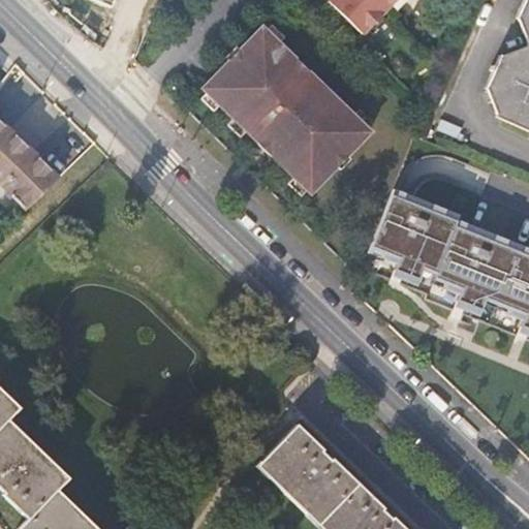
[(85,0),(109,9),(112,0),(85,0)]
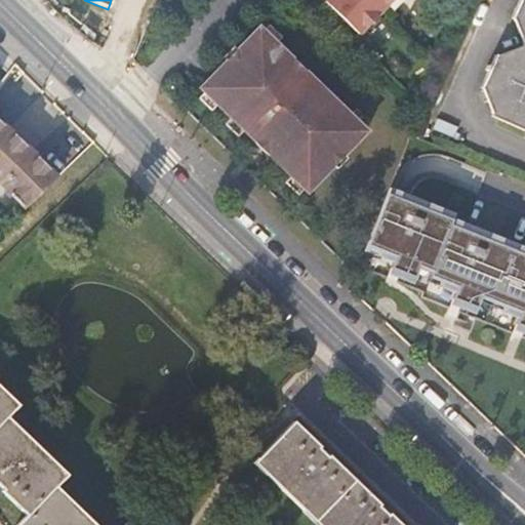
[(364,33),(385,8),(375,0),(333,0),(330,5),(364,33)]
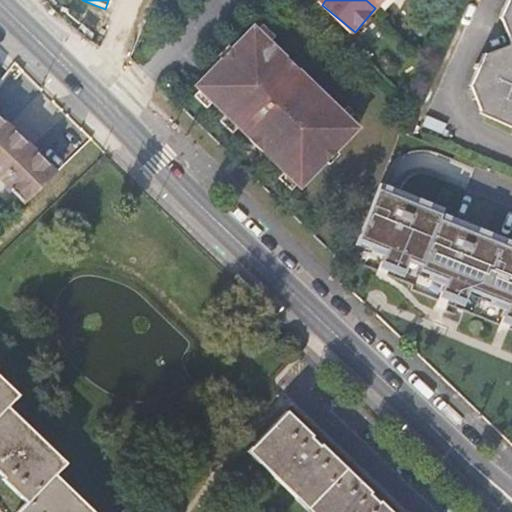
[(381,0),(366,0),(375,8),(381,0)]
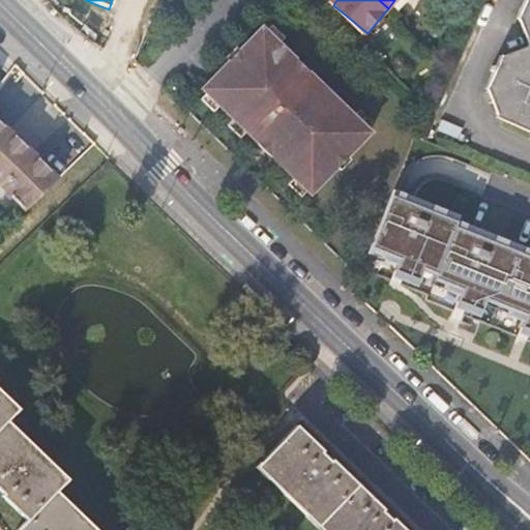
[(529,0),(525,0),(518,18),(521,19),(529,37),(529,43),(529,45),(506,57),(503,56),(490,89),(493,90),(503,114),(501,116),(529,126),(529,0)]
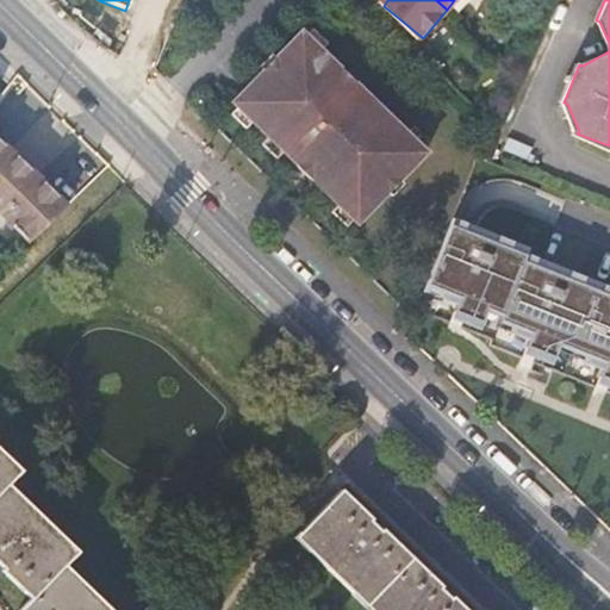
[(355,222),(423,151),(299,33),(232,105),(355,222)]
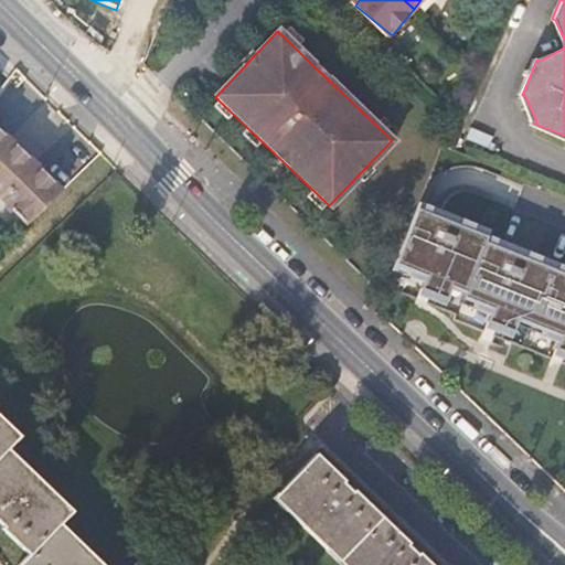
[(0,91),(12,77),(0,65),(0,91)]
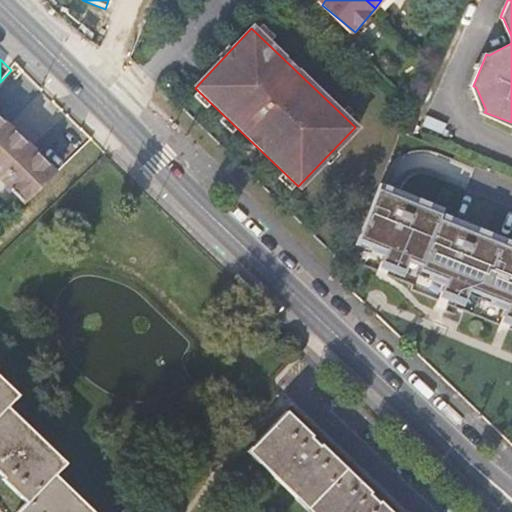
[(0,176),(24,202),(56,172),(31,146),(20,136),(10,126),(0,118),(0,176)]
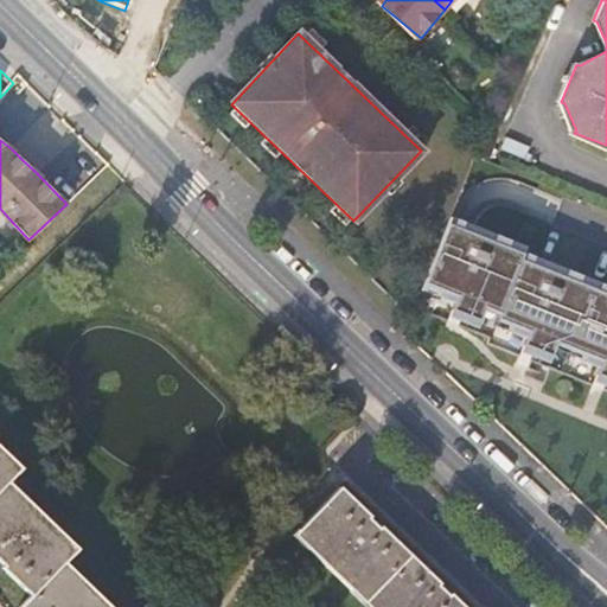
[(606,285),(522,250),(523,246),(449,216),(422,282),(436,287),(434,293),(447,298),(445,301),(478,319),(485,302),(494,307),(492,313),(509,319),(505,327),(526,336),(523,344),(550,355),(554,346),(557,338),(582,349),(580,357),(600,365),(596,374),(606,377),(606,285)]
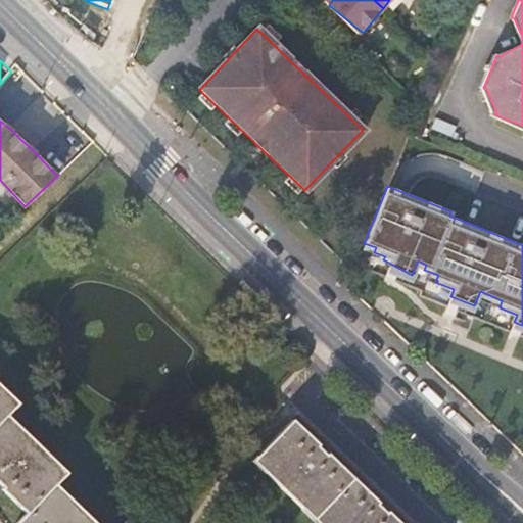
[(362,247),(374,252),(376,247),(364,243),(362,247)]
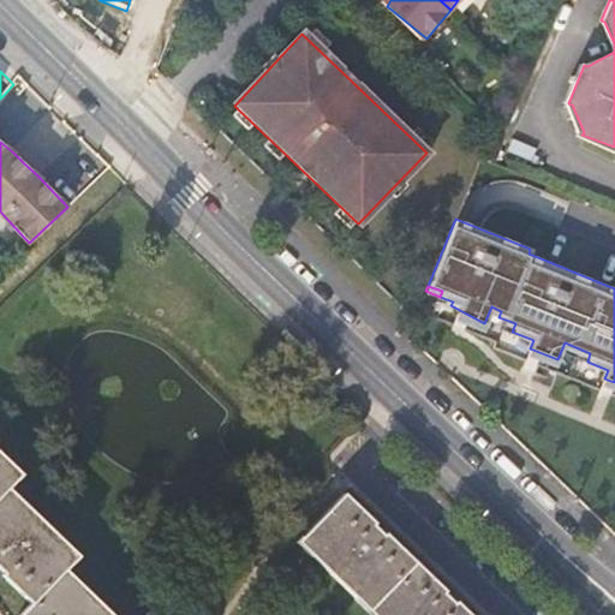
[(561,351),(587,362),(590,353),(565,342),(561,351)]
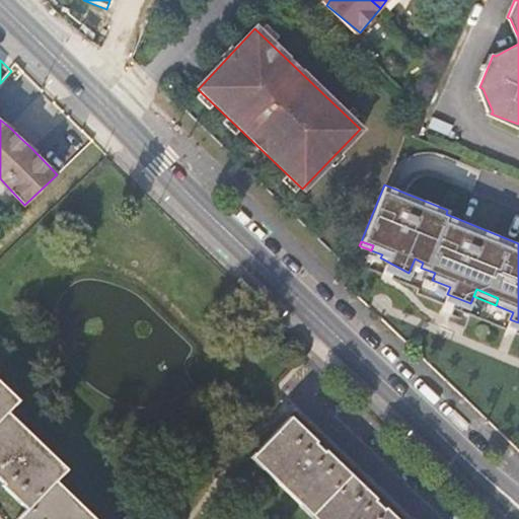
[(95,518),(55,479),(66,467),(7,410),(18,398),(0,379),(0,477),(4,483),(3,486),(6,488),(28,508),(17,518),(95,518)]
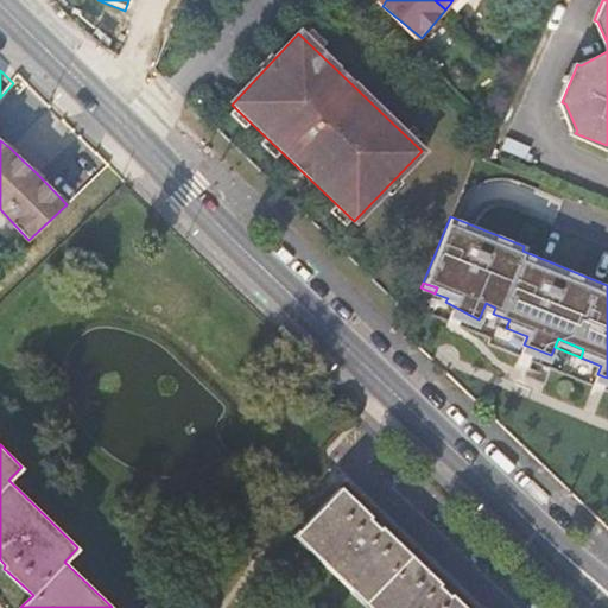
[(372,517),(369,514),(341,487),(296,534),(372,607),(466,607),(456,597),(453,594),(450,597),(439,586),(442,583),(438,581),(385,530),(382,527),(380,530),(371,520),(372,517)]
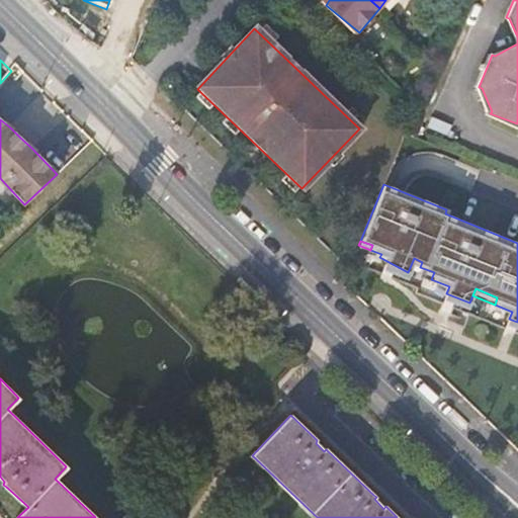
[(321,433),(315,438),(317,440),(316,443),(324,451),(326,449),(328,451),(334,446),(321,433)]
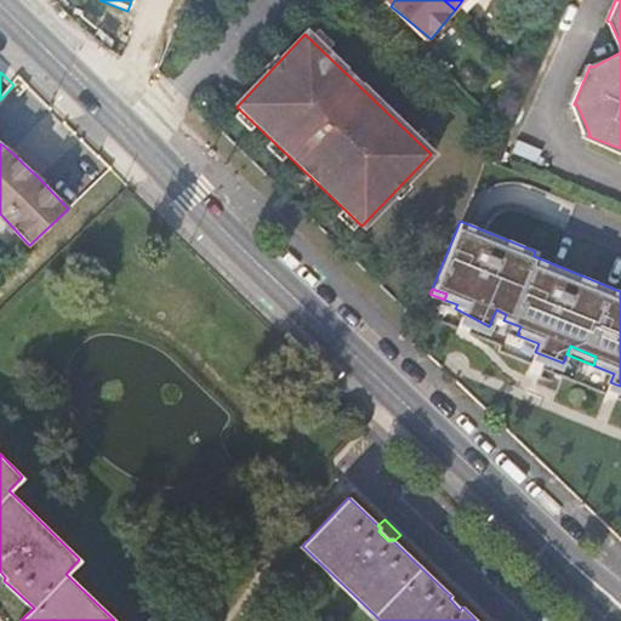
[(455,587),(448,593),(451,596),(449,598),(460,610),(462,607),(466,610),(472,604),(455,587)]
